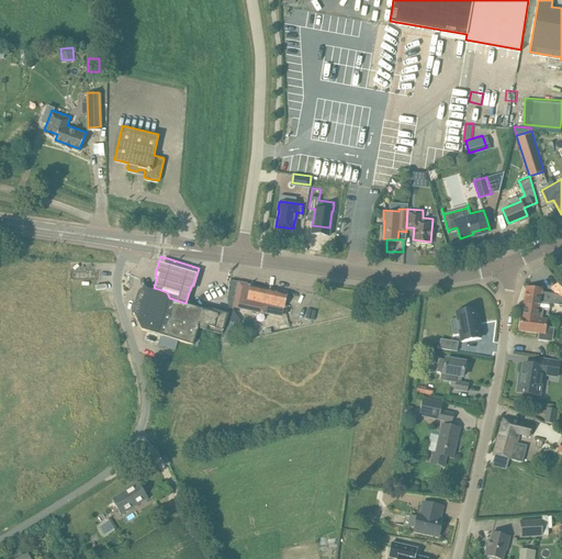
[(251,281),(238,279),(233,304),(265,311),(266,303),(269,304),(269,302),(284,305),(288,290),(251,282),(251,281)]
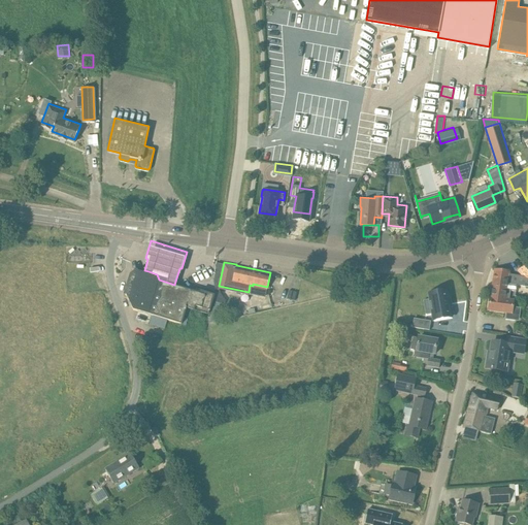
[(492,286),(506,287),(507,283),(514,284),(514,282),(527,284),(527,268),(524,263),(518,267),(522,274),(508,272),(508,270),(494,268),(492,286)]
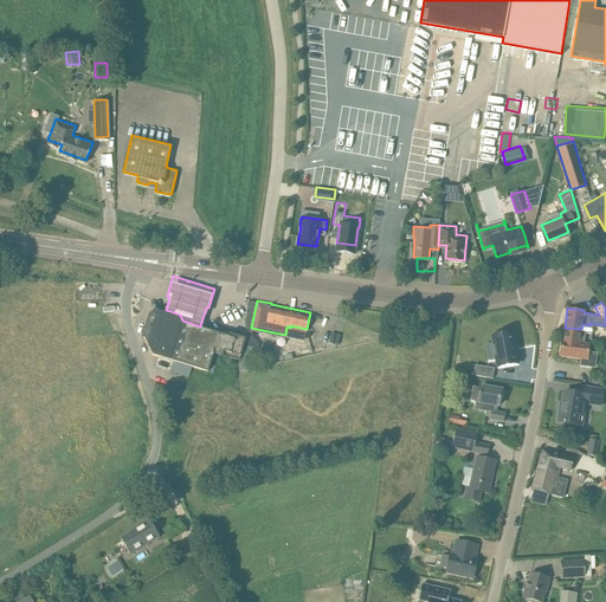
[(174,358),(192,364),(208,369),(208,368),(211,362),(214,348),(220,330),(219,330),(219,332),(200,327),(182,321),(180,328),(172,324),(168,318),(171,311),(166,310),(158,308),(152,312),(144,335),(153,353),(174,358)]
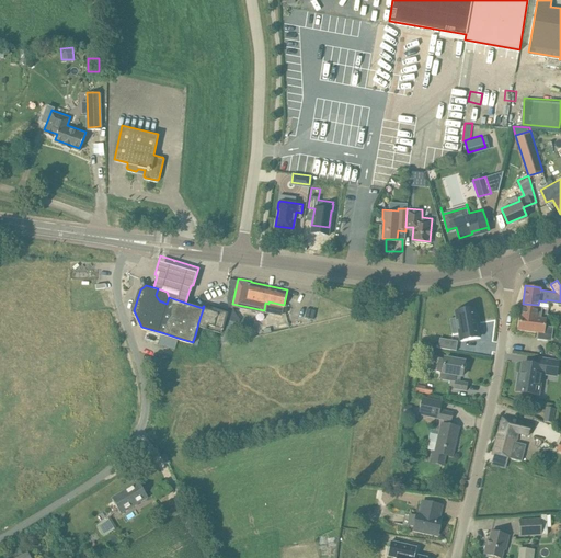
[(167,292),(158,288),(156,295),(159,300),(167,304),(169,297),(167,292)]
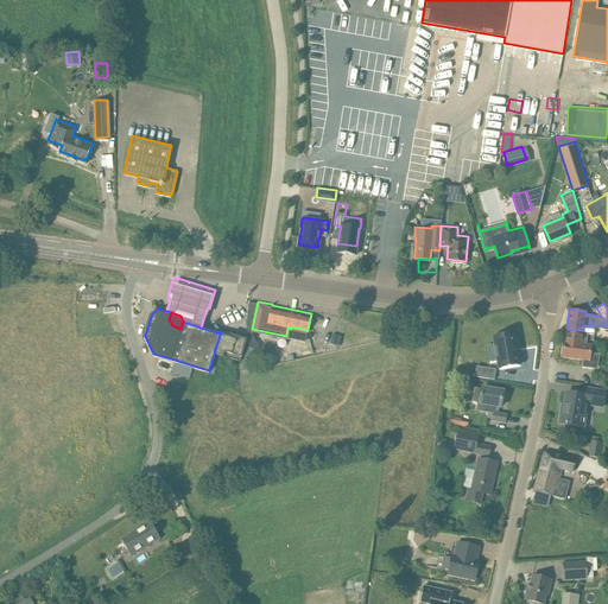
[(584,360),(586,362),(597,364),(600,350),(590,349),(590,342),(582,341),(583,330),(567,329),(565,339),(564,339),(562,354),(584,357),(584,360)]
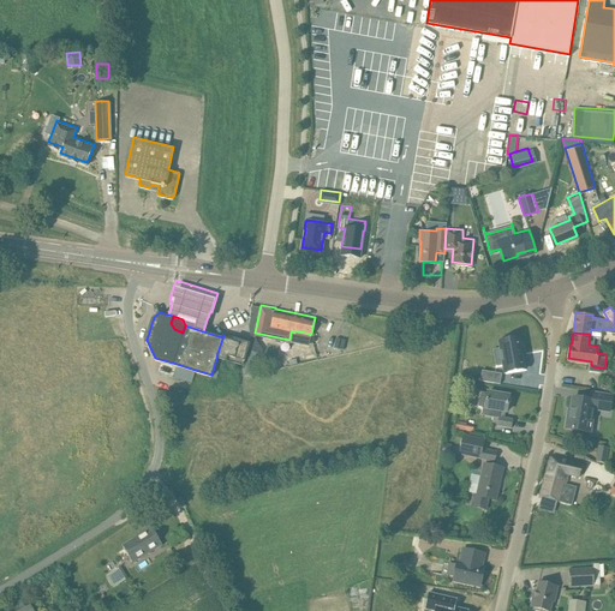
[(232,339),(224,335),(218,353),(227,357),(227,354),(244,359),(250,341),(233,335),(232,339)]
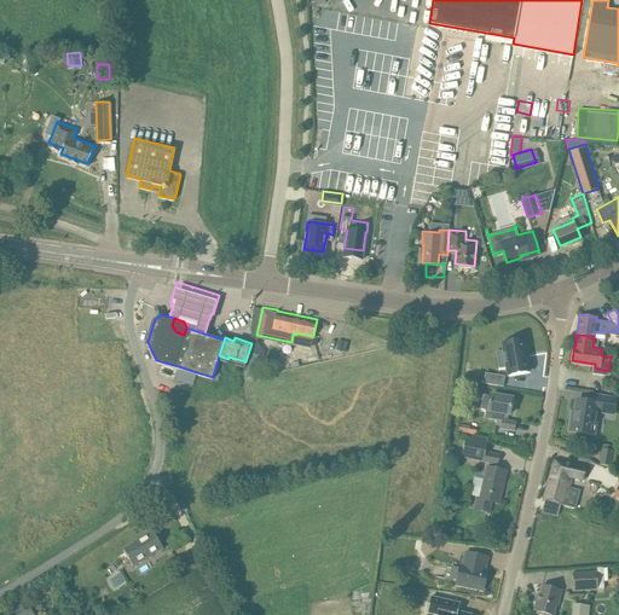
[(524,338),(502,342),(508,372),(528,369),(526,354),(528,354),(528,353),(527,353),(527,350),(526,343),(528,343),(527,342),(525,343),(524,338)]
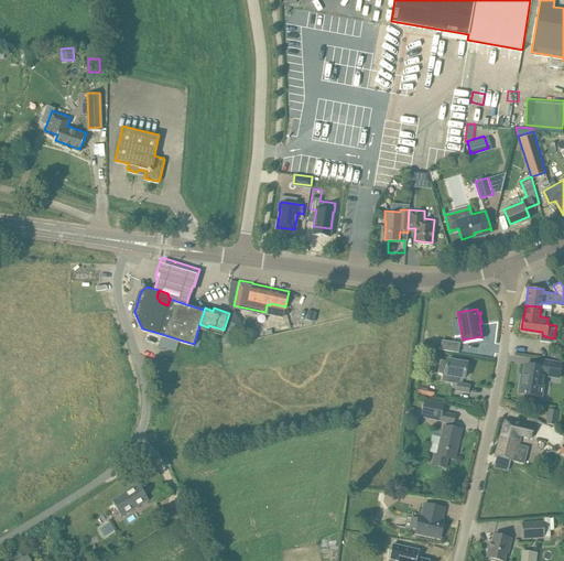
[(236,311),(231,313),(223,343),(235,340),(241,319),(236,311)]
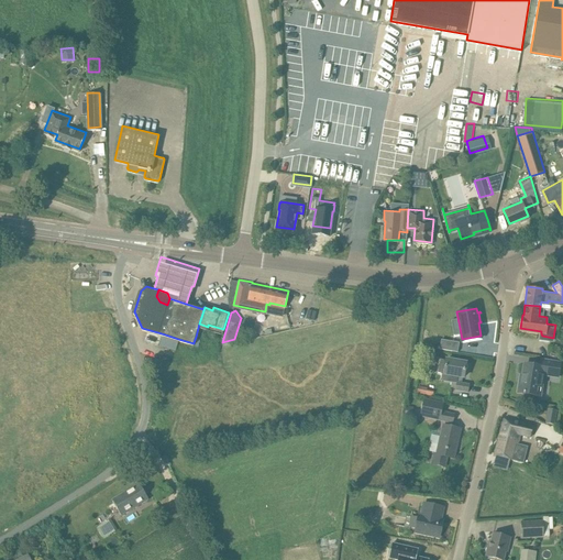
[(176,348),(178,339),(162,333),(158,342),(176,348)]
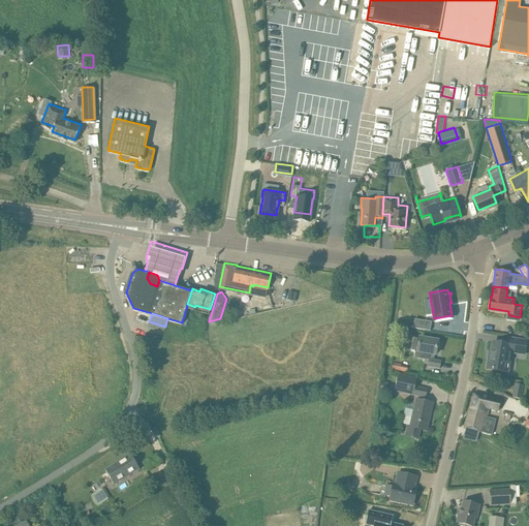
[(414,316),(413,326),(430,329),(430,328),(429,328),(431,319),(414,316)]
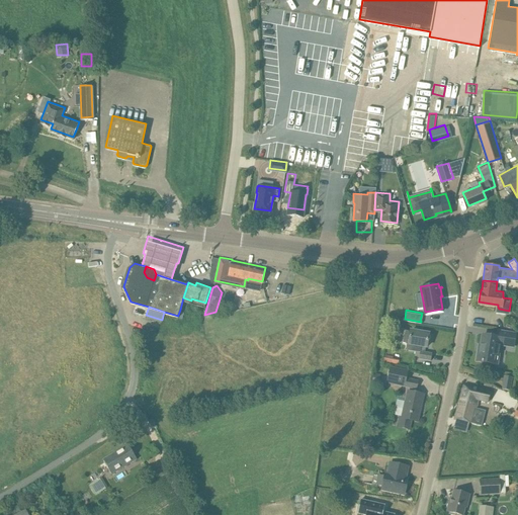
[(409,329),(401,328),(399,340),(407,341),(409,329)]
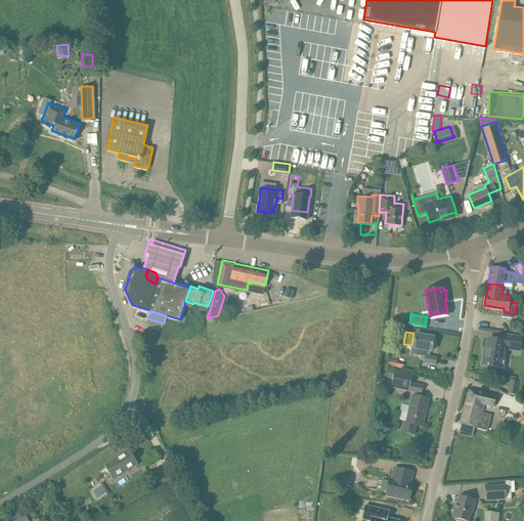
[(426,348),(424,360),(436,362),(437,355),(430,354),(431,349),(434,335),(433,335),(416,333),(413,346),(426,348)]
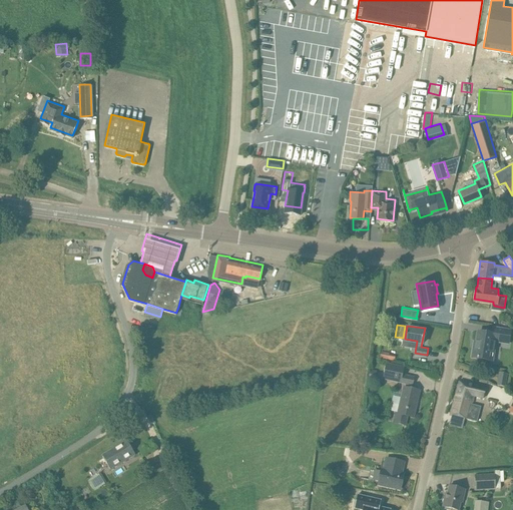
[(510,328),(493,326),(492,332),(478,330),(476,340),(474,340),(472,355),(492,359),(492,358),(486,357),(488,349),(494,350),(495,339),(508,341),(510,328)]
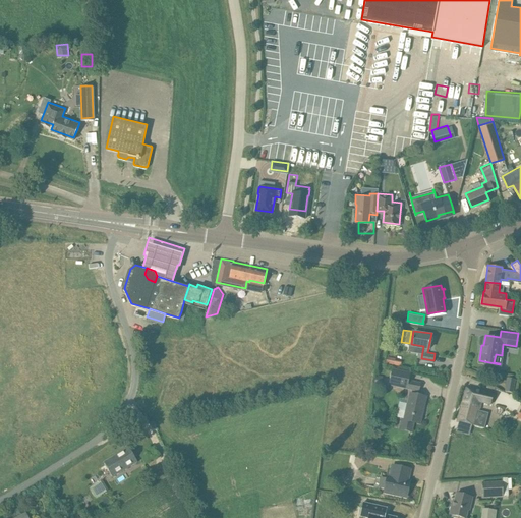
[(409,370),(393,366),(390,383),(418,389),(420,381),(408,378),(409,370)]
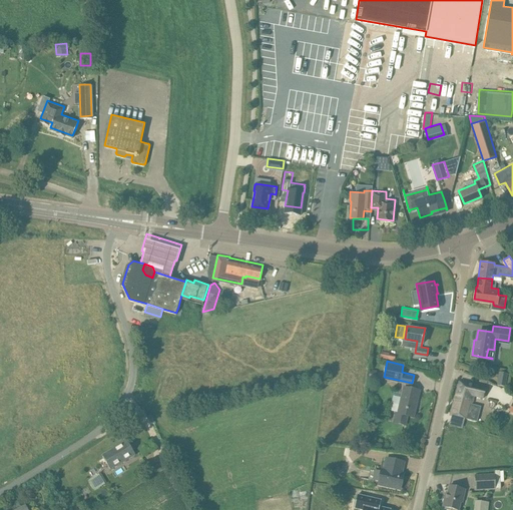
[(377,369),(370,368),(368,377),(375,378),(377,369)]
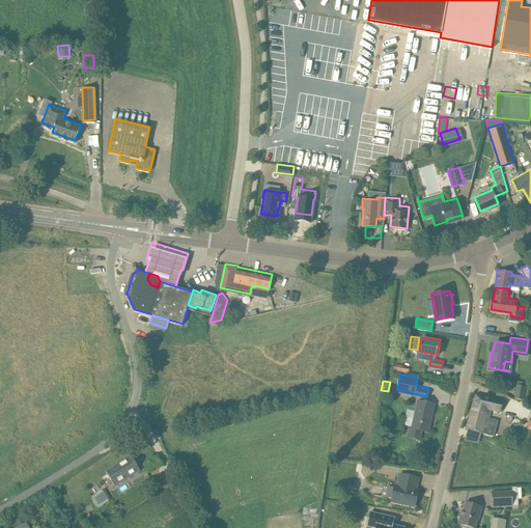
[(525,385),(516,383),(514,396),(523,398),(525,385)]
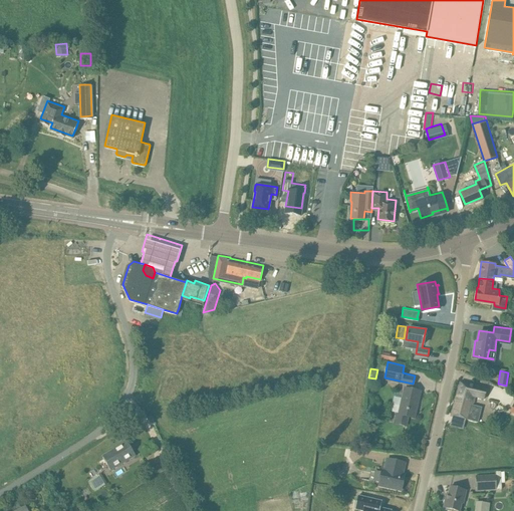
[(459,379),(450,413),(460,416),(478,421),(482,405),(473,403),(475,395),(484,397),(486,387),(459,379)]
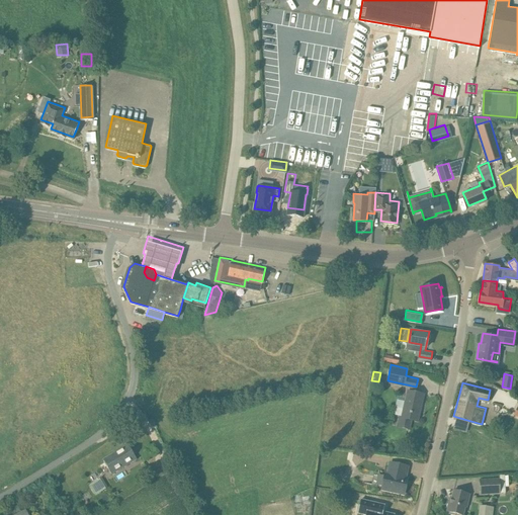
[(423,393),(408,389),(402,415),(400,414),(398,424),(409,426),(411,418),(416,419),(418,406),(420,407),(423,393)]
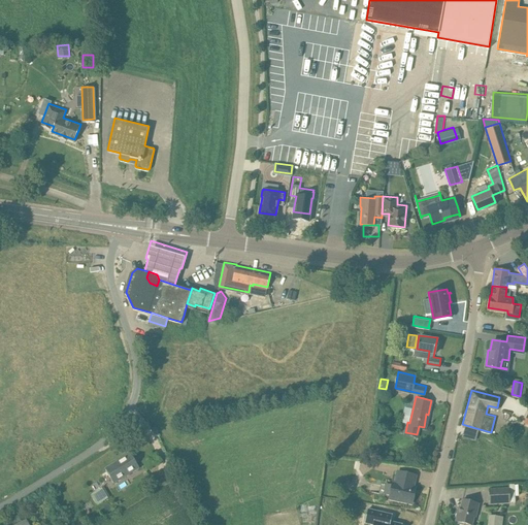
[(139,465),(130,451),(105,466),(113,481),(139,465)]
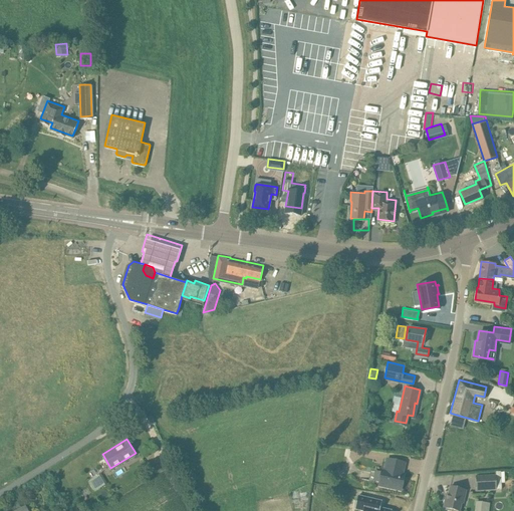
[(405,461),(388,457),(384,469),(381,468),(378,483),(392,486),(402,488),(402,486),(403,485),(403,483),(404,481),(404,480),(403,479),(404,477),(401,476),(405,461)]
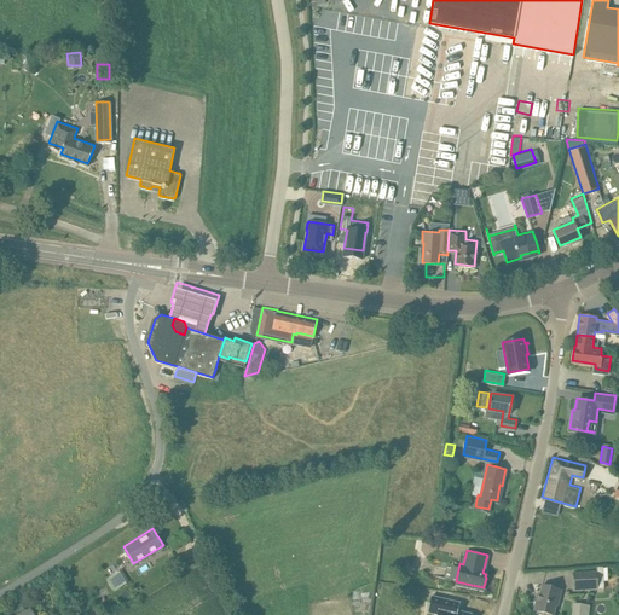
[(129,579),(121,567),(106,576),(114,589),(129,579)]
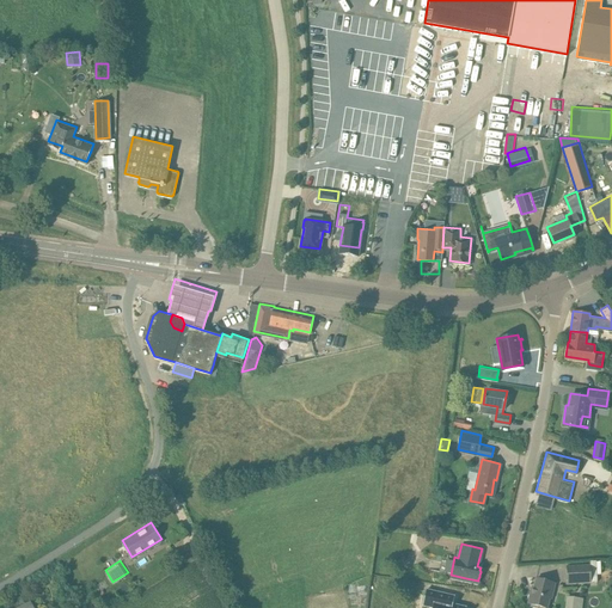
[(591,579),(591,563),(567,564),(567,581),(591,579)]
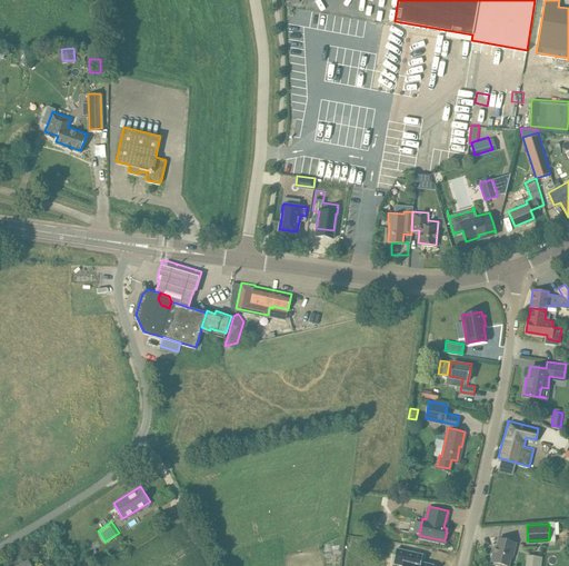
[(493,560),(492,563),(500,564),(500,562),(501,562),(509,564),(511,555),(512,555),(513,552),(516,540),(498,536),(495,550),(493,549),(491,559),(493,560)]
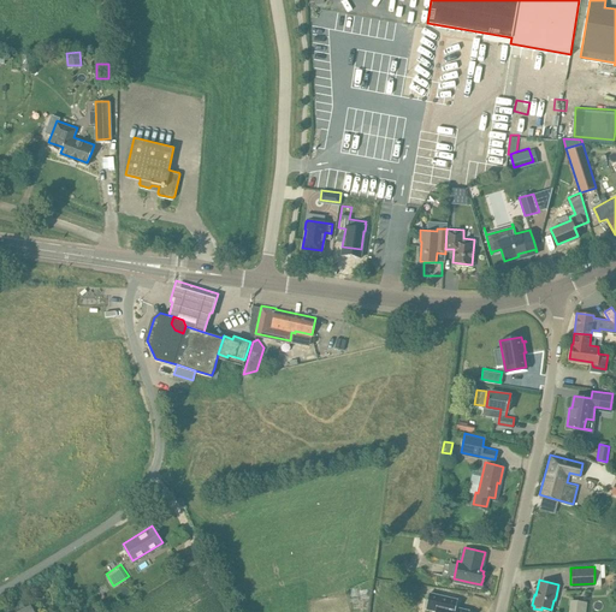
[(428,590),(425,607),(434,610),(433,611),(468,611),(469,608),(456,606),(452,605),(455,598),(457,599),(457,598),(428,590)]
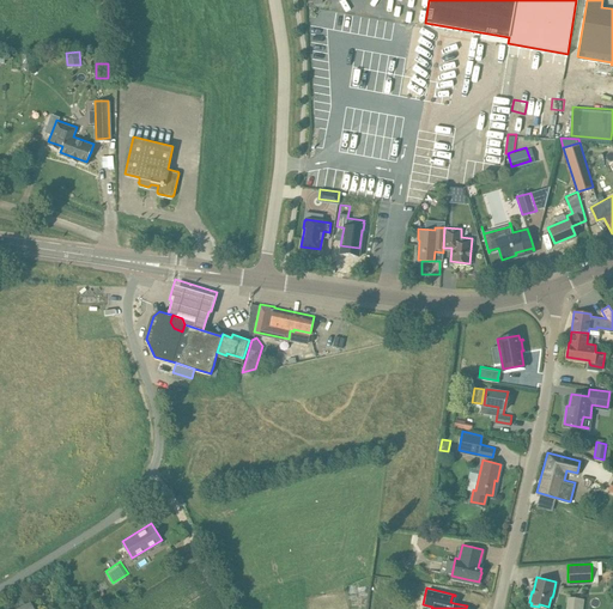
[(572,608),(582,608),(584,596),(574,595),(572,608)]
